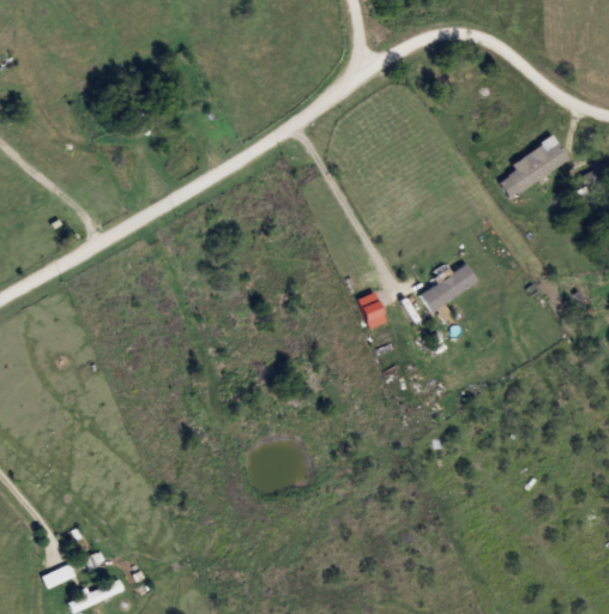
[(544,143),(548,148),(558,140),(570,157),(512,198),(500,181),(517,169),(514,164),(544,143)]
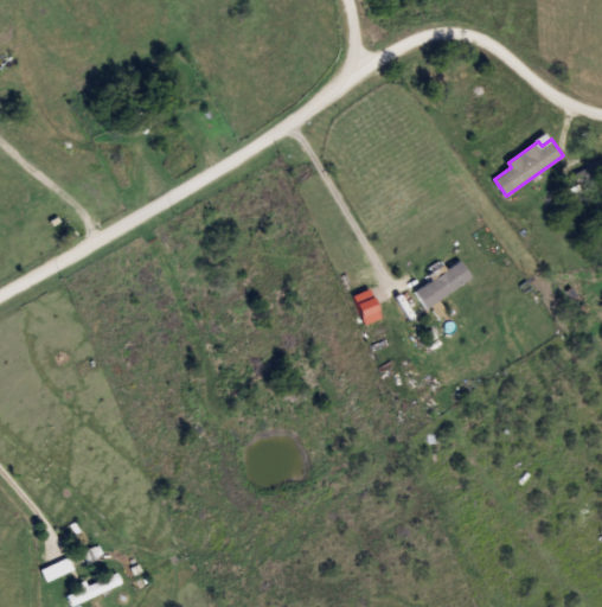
[(417,292),(461,259),(474,275),(430,308),(417,292)]
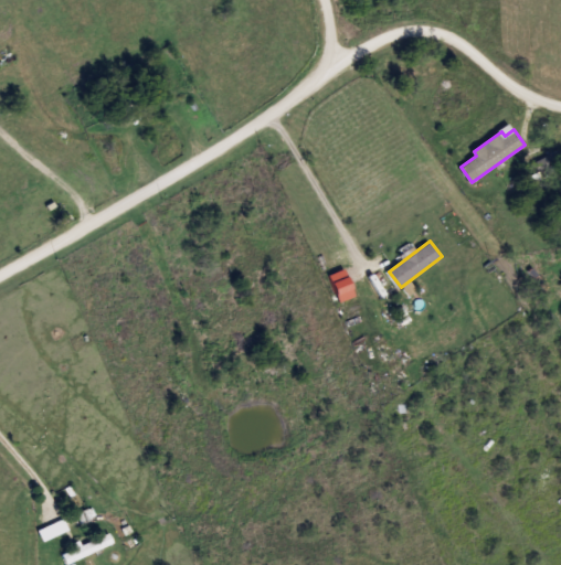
[(67,564),(63,555),(110,533),(115,543),(67,564)]
